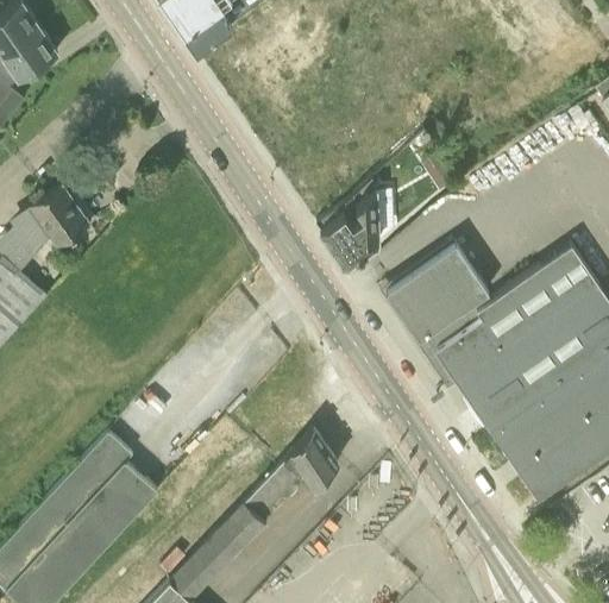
[(174,0),(164,6),(182,31),(225,0),(174,0)]
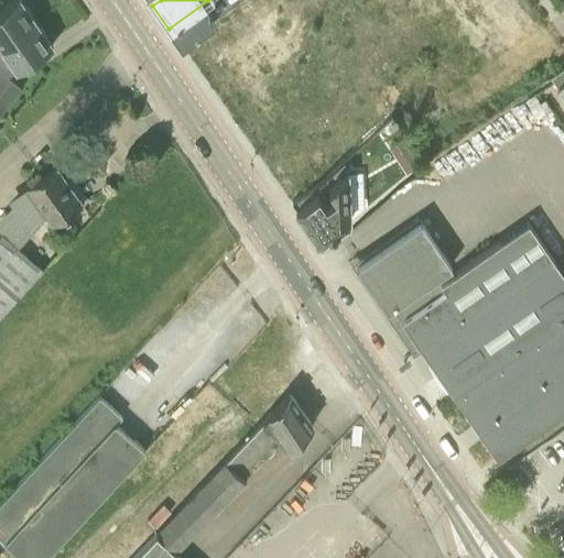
[(208,0),(169,29),(181,46),(242,2),(240,0),(208,0)]
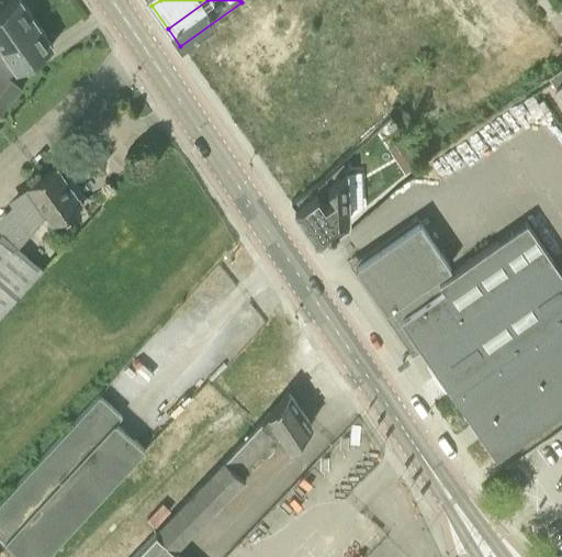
[(0,53),(37,29),(19,1),(0,13),(0,53)]
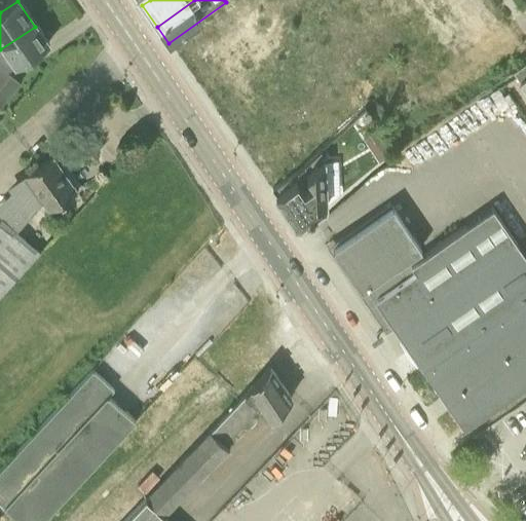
[(35,27),(0,49),(0,80),(49,47),(35,27)]
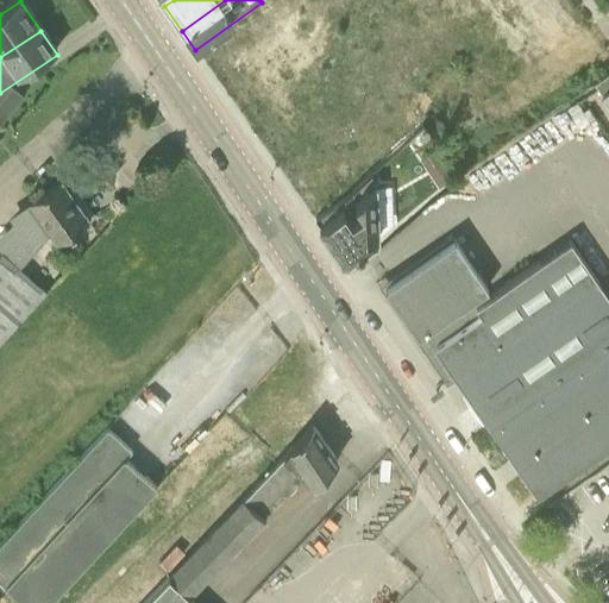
[(0,130),(25,101),(11,89),(0,101),(0,130)]
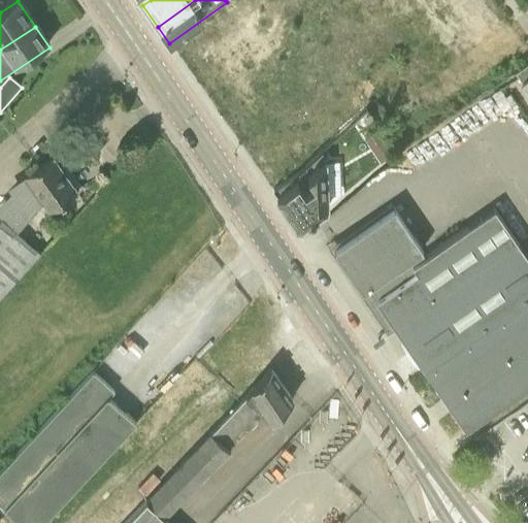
[(366,112),(355,124),(361,131),(373,123),(366,112)]
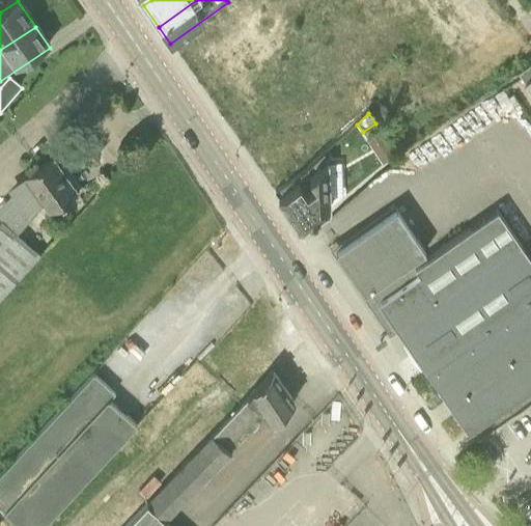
[(381,135),(366,144),(373,155),(388,145),(381,135)]
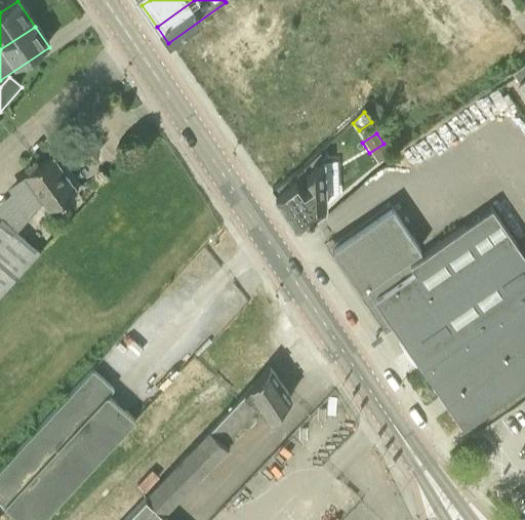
[(296,174),(271,193),(296,230),(300,231),(324,214),(326,209),(323,166),(316,157),(313,160),(312,159),(305,165),(306,167),(296,174)]
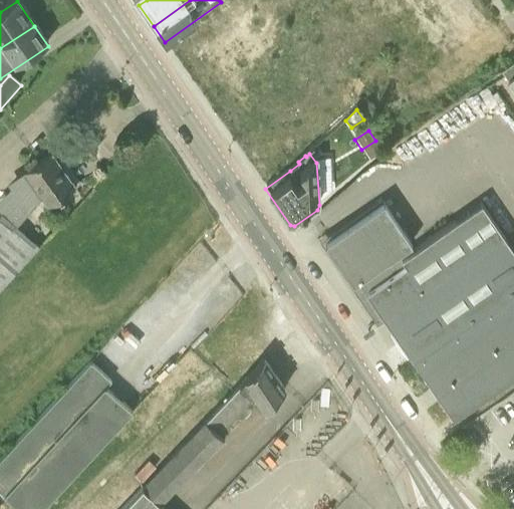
[(16,229),(42,201),(48,210),(75,191),(51,156),(39,165),(36,162),(26,169),(28,172),(24,175),(25,177),(11,187),(15,193),(0,209),(0,214),(2,217),(16,229)]
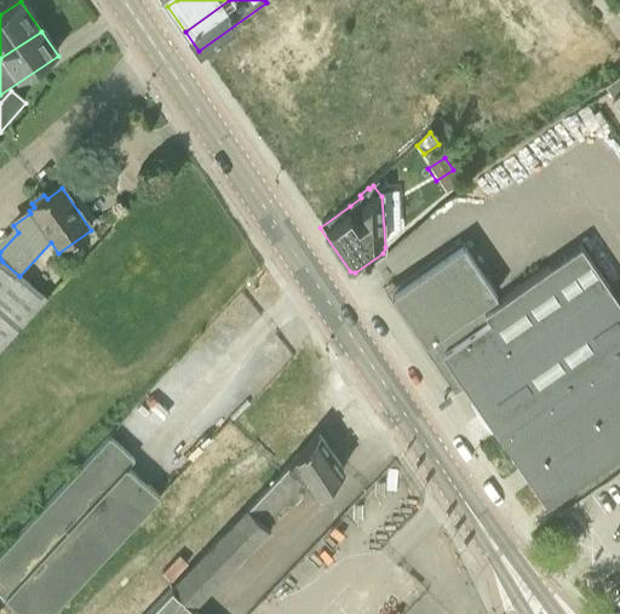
[(498,440),(503,435),(619,355),(619,307),(580,248),(493,309),(489,303),(497,298),(463,248),(392,297),(426,345),(430,342),(498,440)]
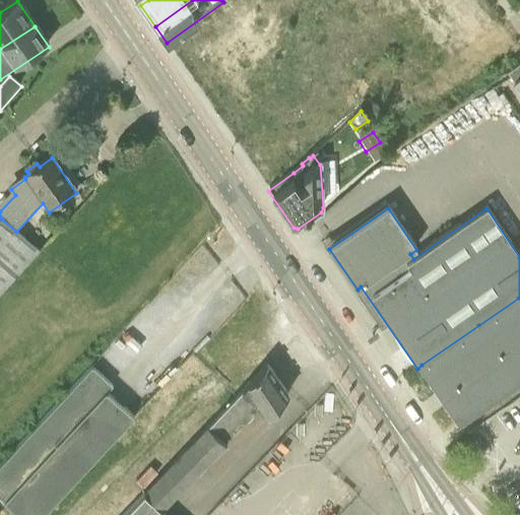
[(0,294),(39,252),(16,232),(2,219),(0,221),(0,294)]
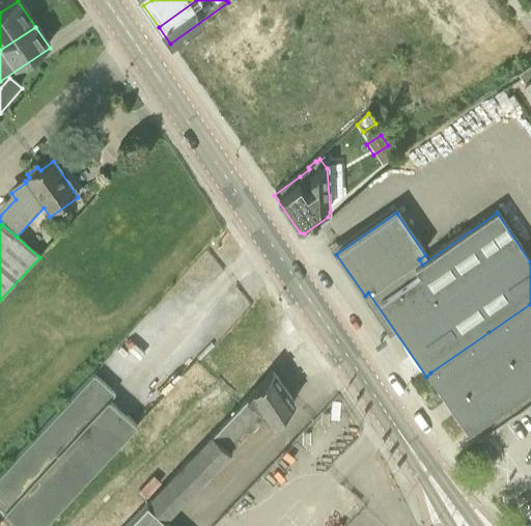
[(530,304),(430,372),(470,430),(530,387),(530,304)]
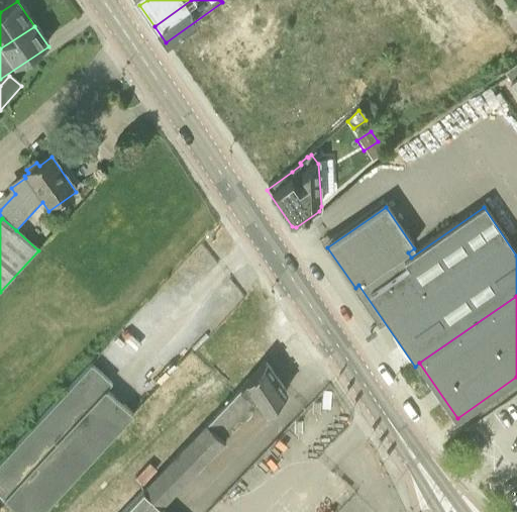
[(254,405),(266,416),(287,394),(266,365),(126,511),(161,511),(225,442),(224,441),(230,435),(231,431),(237,423),(242,423),(247,417),(247,412),(254,405)]
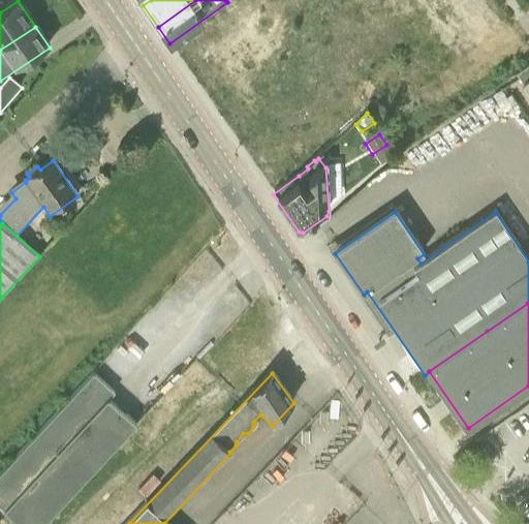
[(0,509),(16,523),(47,523),(136,427),(109,401),(115,395),(93,375),(0,475),(0,509)]
